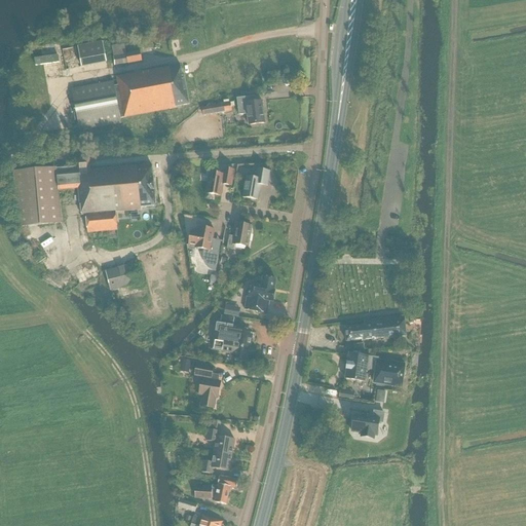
[(77,47),(81,68),(107,63),(103,42),(77,47)]
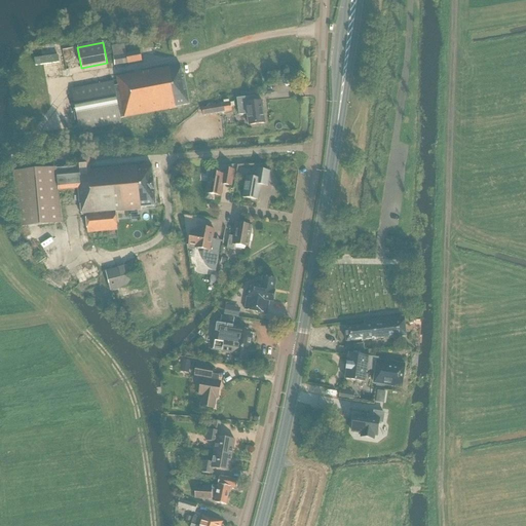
[(142,62),(140,51),(125,54),(124,44),(111,46),(114,66),(127,64),(127,65),(142,62)]
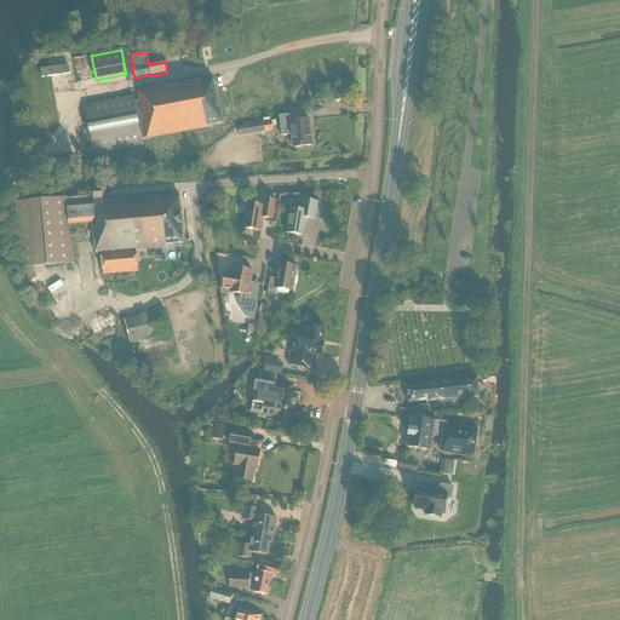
[(93,155),(143,147),(142,141),(207,128),(207,126),(223,124),(216,89),(214,90),(212,76),(200,79),(200,80),(138,92),(143,121),(138,121),(133,96),(85,105),(93,155)]
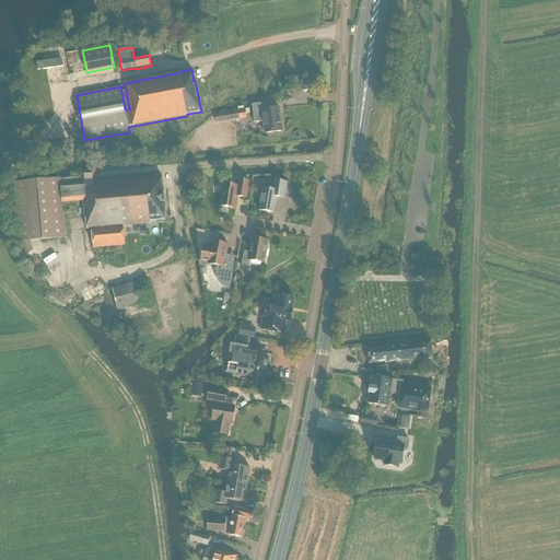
[(264,121),(265,133),(282,131),(279,109),(267,111),(267,104),(252,105),(254,124),(264,121)]
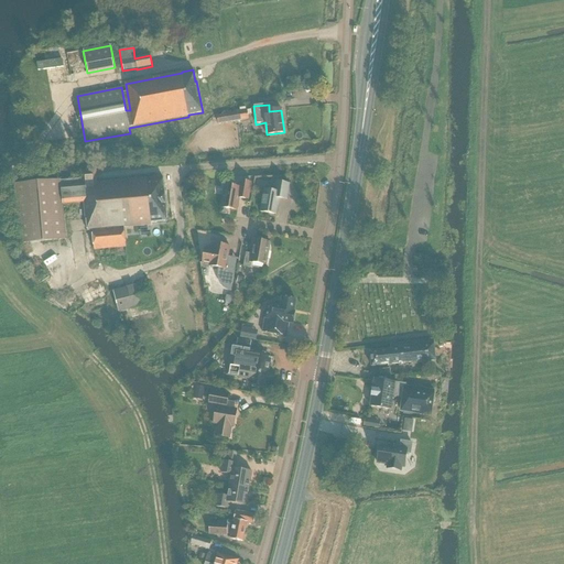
[(248,118),(247,110),(224,115),(225,123),(239,121),(238,119),(248,118)]
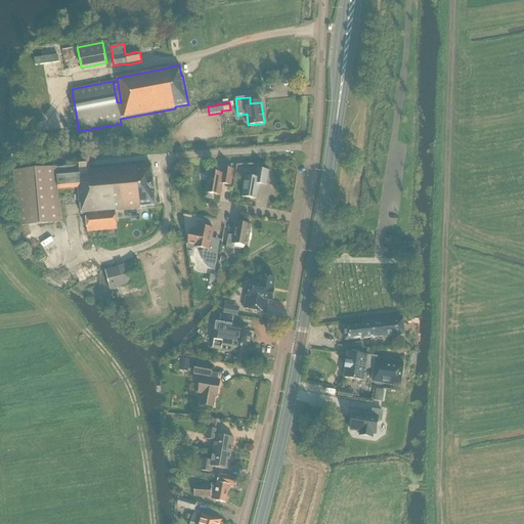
[(140,209),(140,207),(155,206),(151,165),(89,171),(88,159),(75,160),(76,172),(56,174),(58,189),(78,188),(79,204),(80,204),(81,215),(85,214),(87,232),(117,229),(115,212),(140,209)]
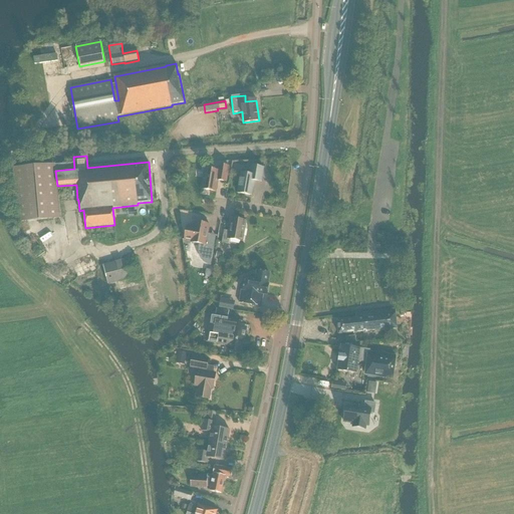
[(219,166),(218,172),(204,169),(201,189),(216,192),(218,181),(226,183),(229,167),(219,166)]
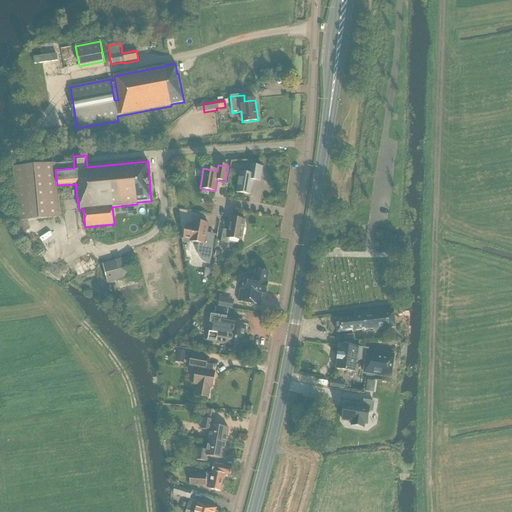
[(250,195),(253,180),(260,182),(263,168),(250,166),(248,174),(240,173),(236,193),(250,195)]
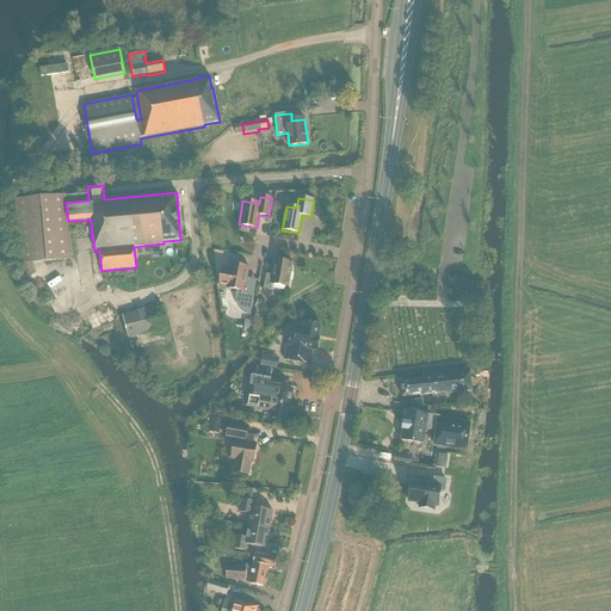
[(272,284),(289,288),(292,264),(275,260),(272,275),(266,275),(264,289),(271,290),(272,284)]
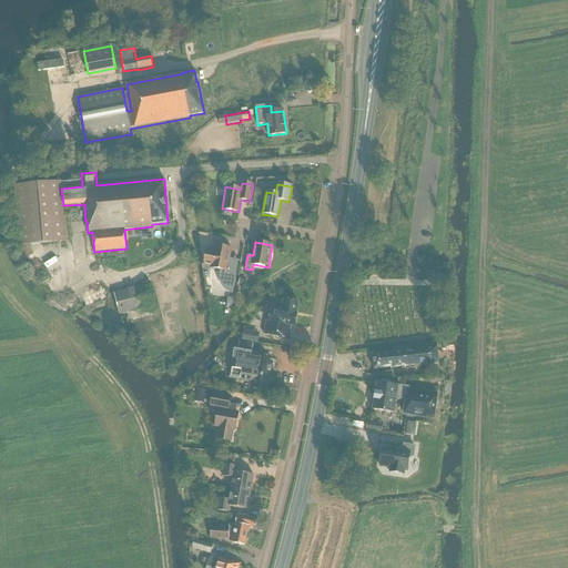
[(232,294),(237,264),(230,263),(232,249),(214,246),(213,251),(206,250),(204,266),(211,267),(211,269),(221,270),(220,276),(220,280),(220,282),(220,284),(222,286),(223,288),(224,290),(225,291),(227,292),(230,293),(232,294)]
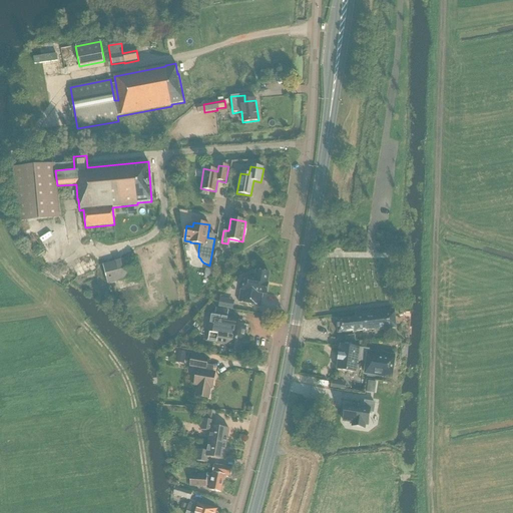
[(102,266),(110,293),(140,285),(133,257),(102,266)]
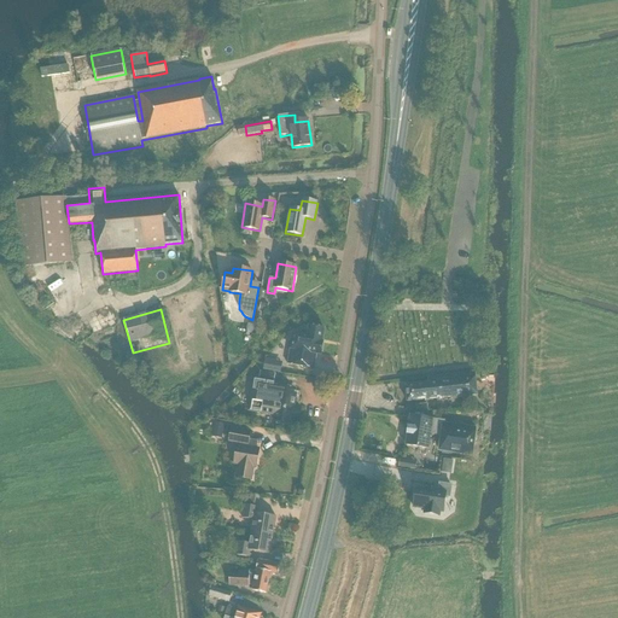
[(322,343),(321,343),(324,328),(309,326),(308,333),(304,333),(304,336),(292,333),(287,365),(314,369),(316,354),(321,355),(322,343)]
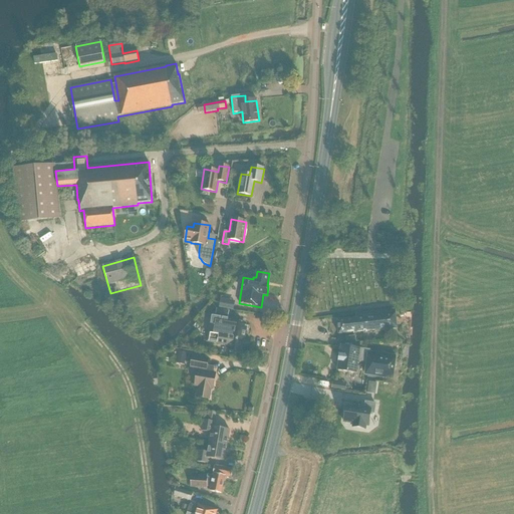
[(219,308),(233,310),(235,302),(220,299),(219,308)]
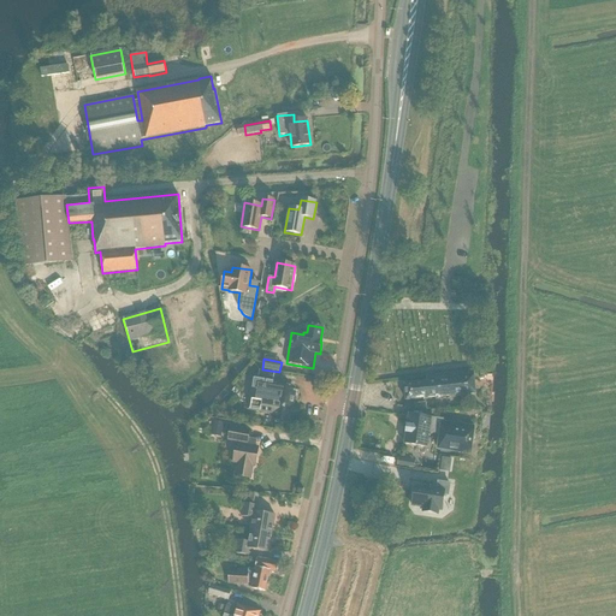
[(273,381),(274,373),(259,371),(258,379),(273,381)]
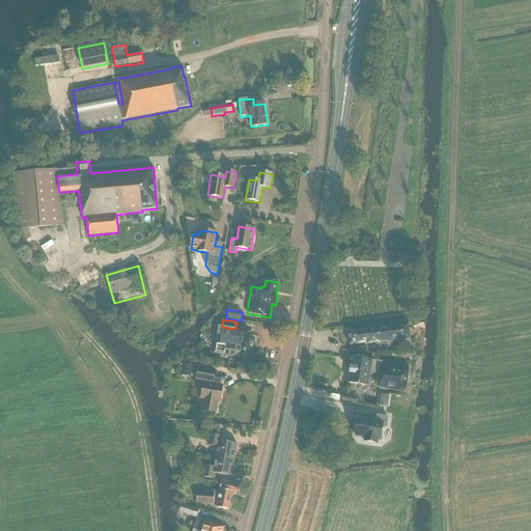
[(379,342),(379,343),(410,340),(408,320),(367,325),(368,329),(348,331),(350,345),(379,342)]
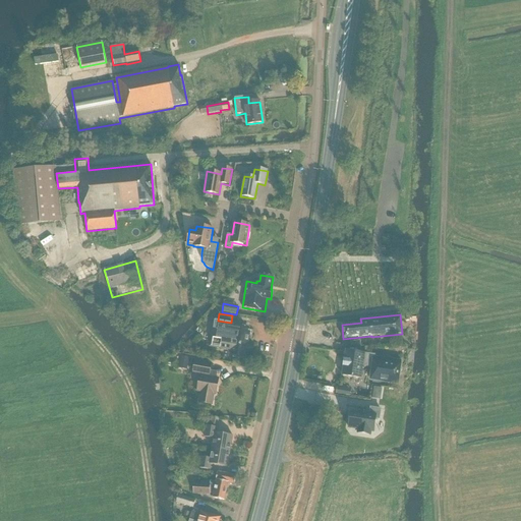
[(213,321),(209,345),(231,349),(230,354),(245,357),(245,355),(250,356),(252,344),(247,343),(249,333),(244,332),(245,327),(225,323),(213,321)]
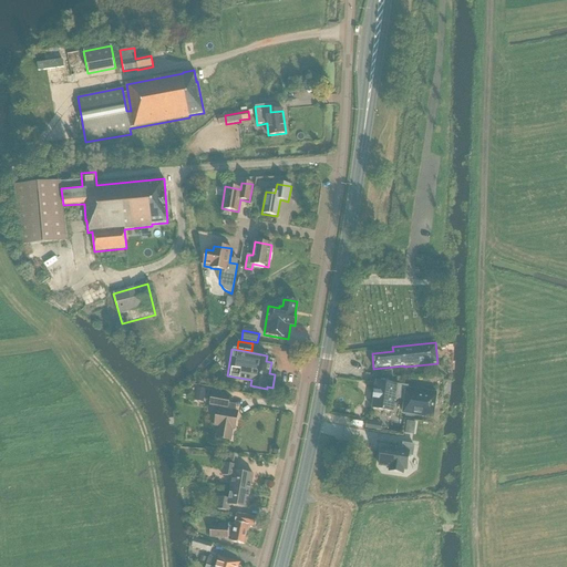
[(394,399),(398,399),(400,385),(377,382),(372,409),(393,412),(394,399)]
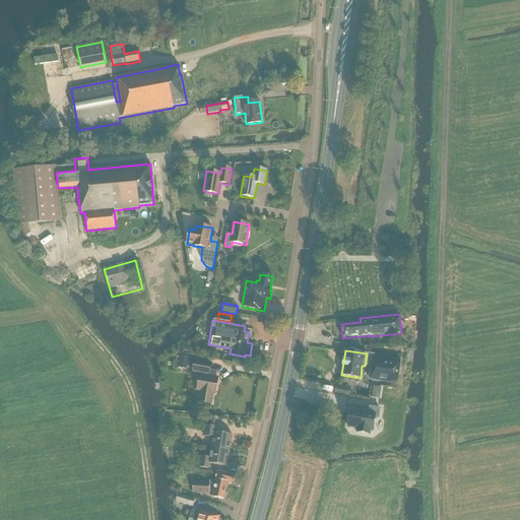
[(373,356),(374,354),(367,353),(365,366),(372,367),(370,380),(397,384),(400,361),(373,356)]
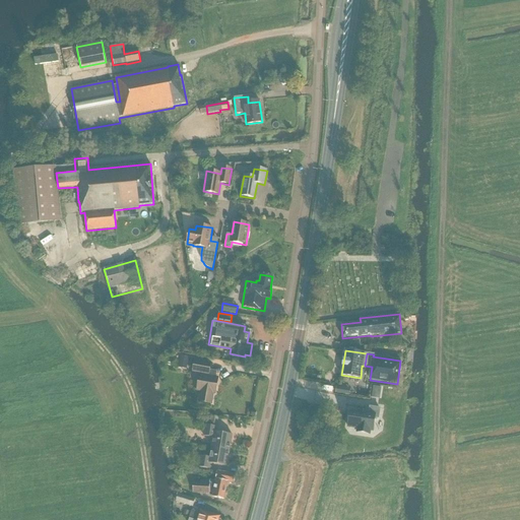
[(188,358),(180,355),(178,368),(186,369),(188,358)]
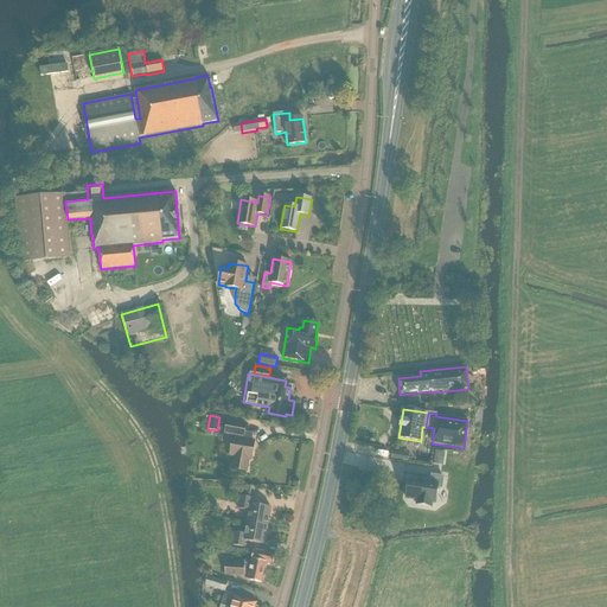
[(251,441),(253,434),(246,433),(247,423),(227,420),(224,435),(234,436),(230,455),(235,457),(232,468),(247,471),(248,459),(250,459),(254,441),(251,441)]
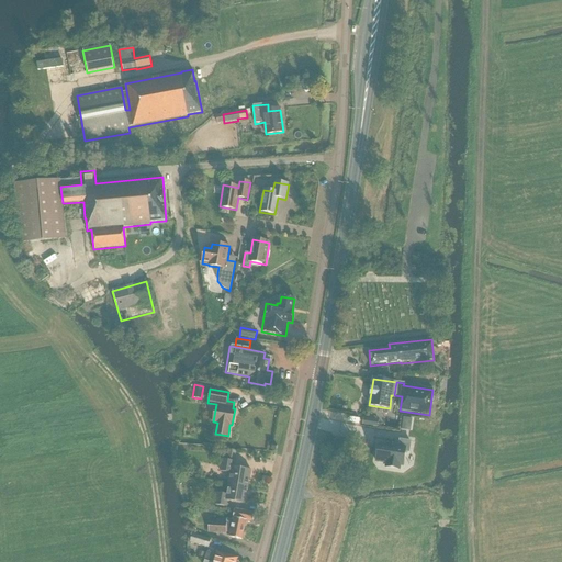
[(386,427),(397,428),(400,422),(388,419),(386,427)]
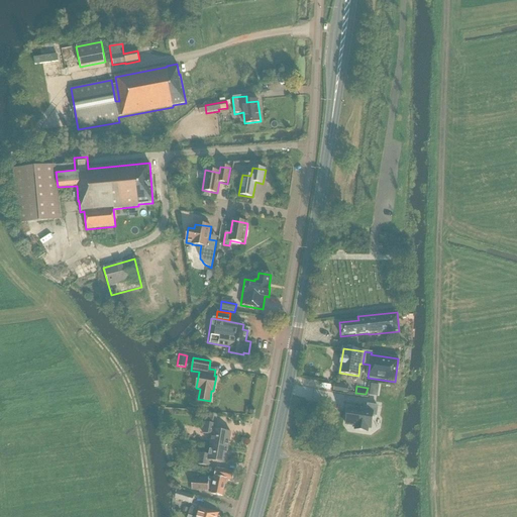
[(379,403),(369,402),(368,409),(366,409),(366,407),(365,407),(364,408),(360,407),(360,406),(358,406),(358,408),(349,407),(349,410),(348,410),(347,419),(347,422),(357,423),(356,427),(369,429),(370,425),(373,425),(374,413),(378,413),(379,403)]
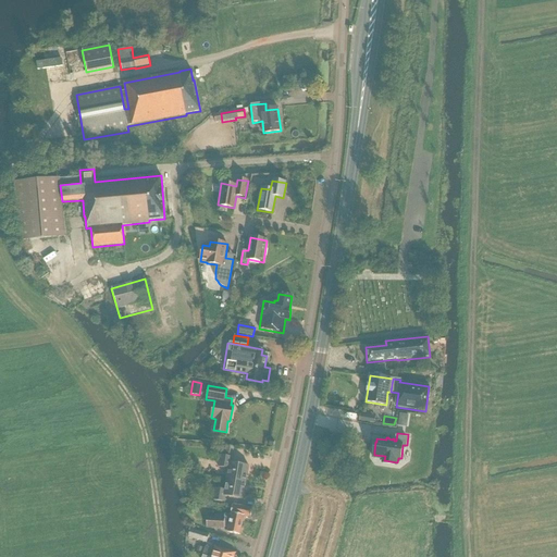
[(233,456),(234,447),(226,446),(224,455),(233,456)]
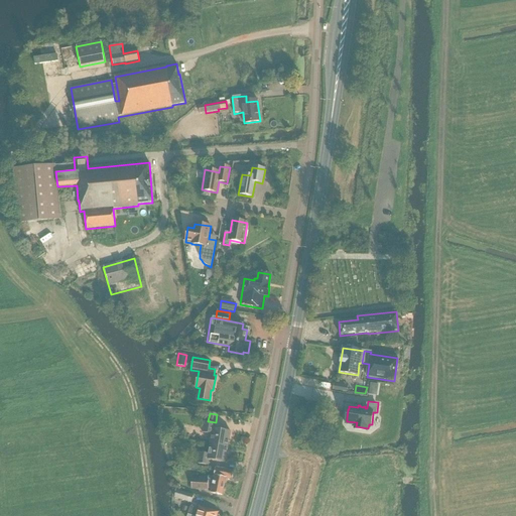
[(211,434),(210,444),(228,447),(231,432),(214,429),(215,424),(204,422),(202,432),(211,434)]
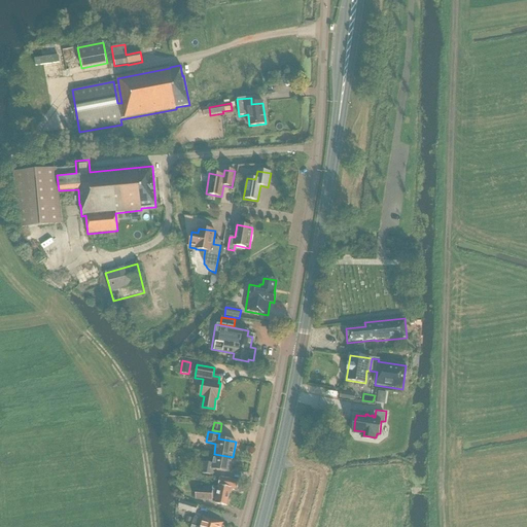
[(231,472),(233,457),(214,454),(212,464),(203,462),(201,473),(212,476),(213,469),(231,472)]
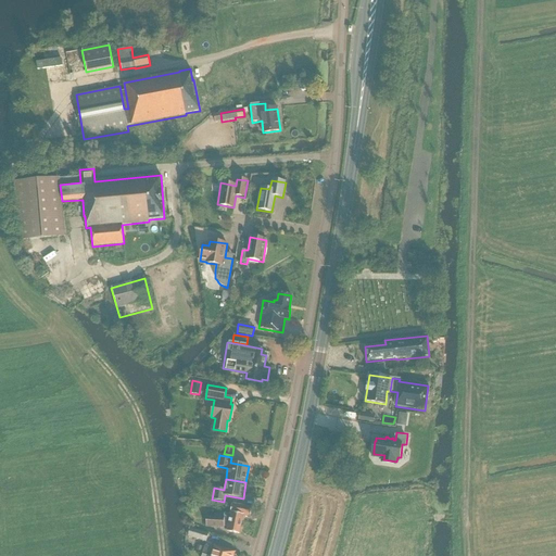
[(243,515),(250,517),(252,508),(244,506),(234,505),(231,512),(231,515),(224,514),(224,517),(206,516),(206,527),(224,528),(224,527),(227,527),(226,531),(238,534),(243,515)]
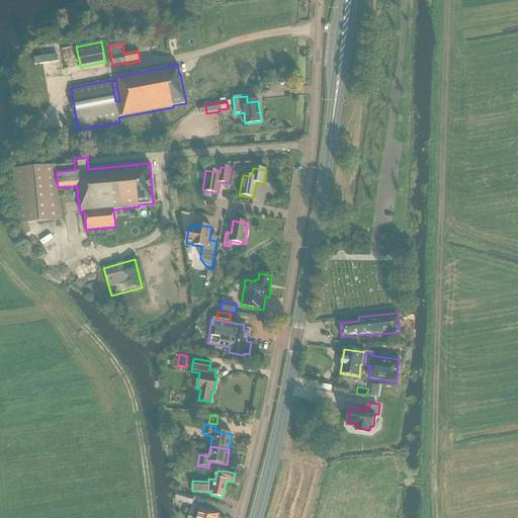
[(175,500),(192,505),(194,497),(177,492),(175,500)]
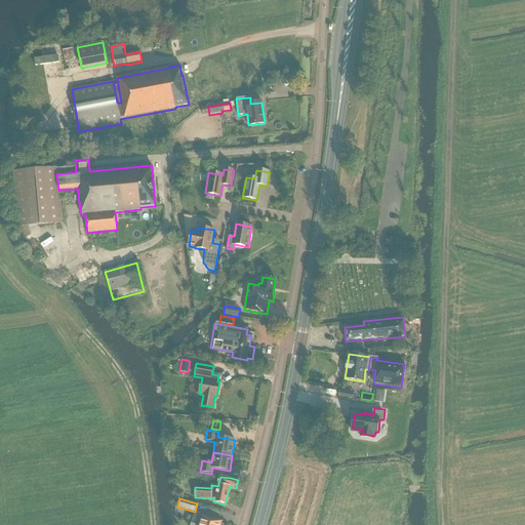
[(191,524),(195,524),(220,524),(221,522),(202,516),(201,518),(194,515),(191,524)]
